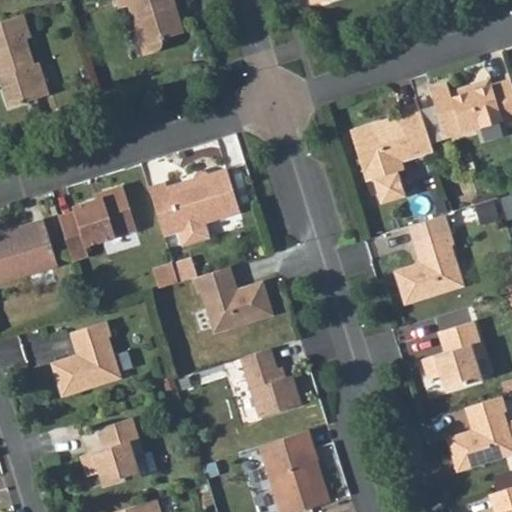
[(117,0),(119,8),(128,5),(144,55),(156,51),(157,50),(158,50),(159,49),(160,48),(161,47),(162,46),(162,45),(163,44),(163,42),(164,41),(164,40),(164,39),(164,38),(163,37),(183,31),(173,0),(117,0)]
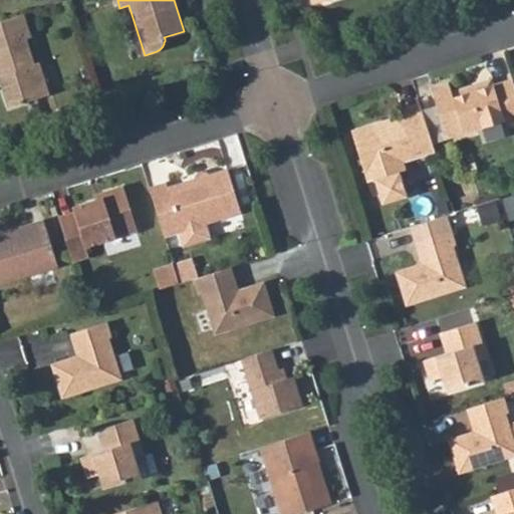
[(26,13),(0,20),(0,84),(0,85),(7,105),(53,91),(42,59),(38,60),(30,36),(33,34),(26,13)]
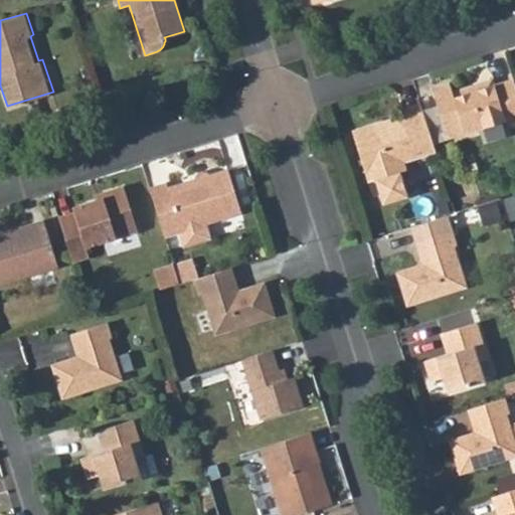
[(448,83),(432,89),(448,140),(514,119),(514,87),(512,78),(453,97),(448,83)]
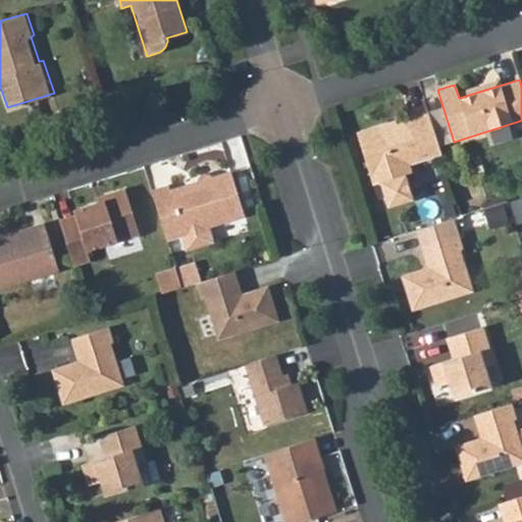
[(389,124),(357,135),(373,186),(380,184),(405,176),(412,174),(410,168),(442,158),(426,106),(407,112),(410,121),(398,126),(392,128),(389,124)]
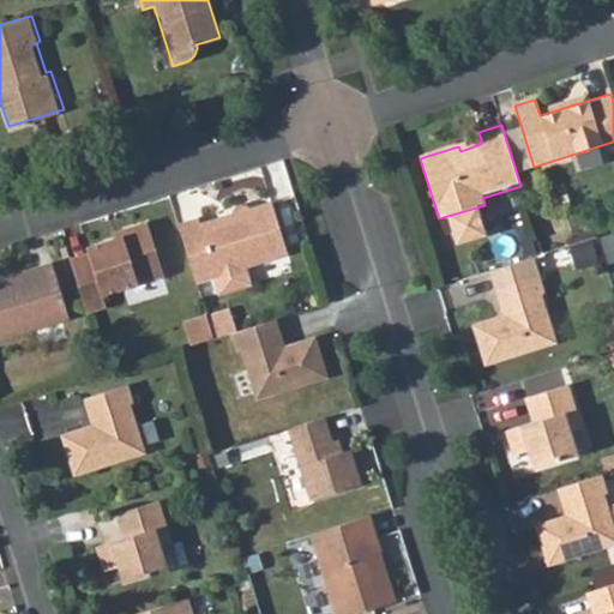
[(200,216),(178,223),(197,283),(215,277),(245,268),(290,252),(272,197),(250,205),(244,203),(241,203),(239,203),(236,204),(234,206),(230,212),(202,222),(200,216)]
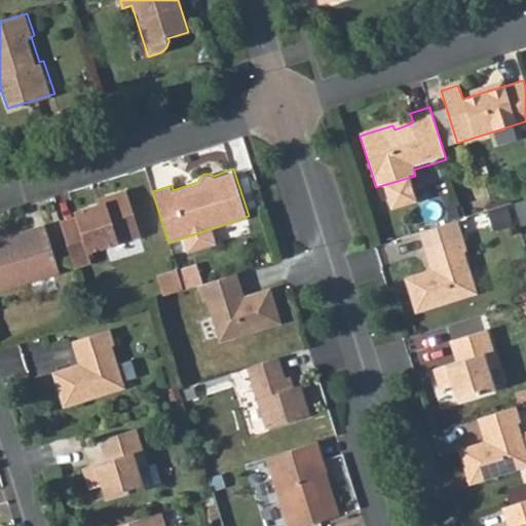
[(408,178),(383,185),(391,210),(415,202),(408,178)]
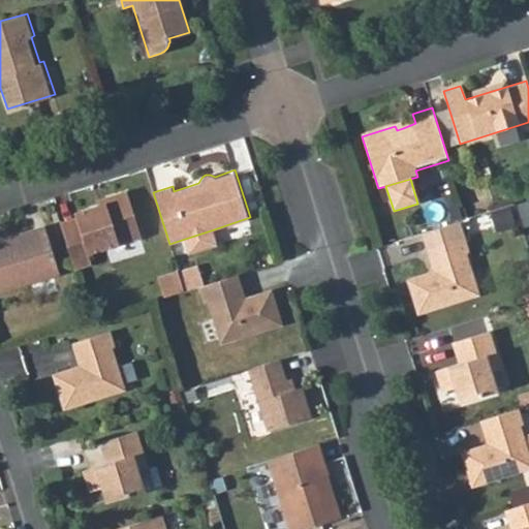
[(60,222),(59,222),(74,269),(92,262),(89,251),(145,234),(129,187),(103,195),(105,201),(97,204),(78,210),(80,216),(60,222)]
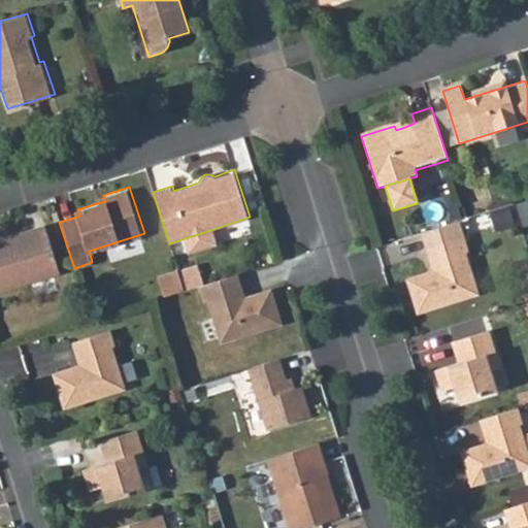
[(97,203),(105,201),(103,195),(95,197),(97,203)]
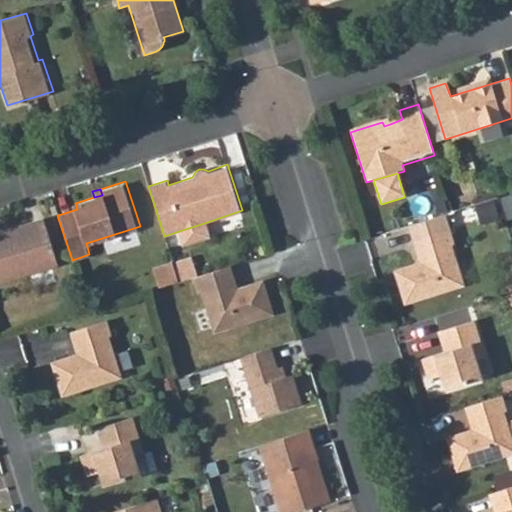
[(393,267),(404,300),(462,282),(450,244),(455,243),(450,228),(446,213),(418,222),(422,236),(414,239),(421,259),(393,267)]
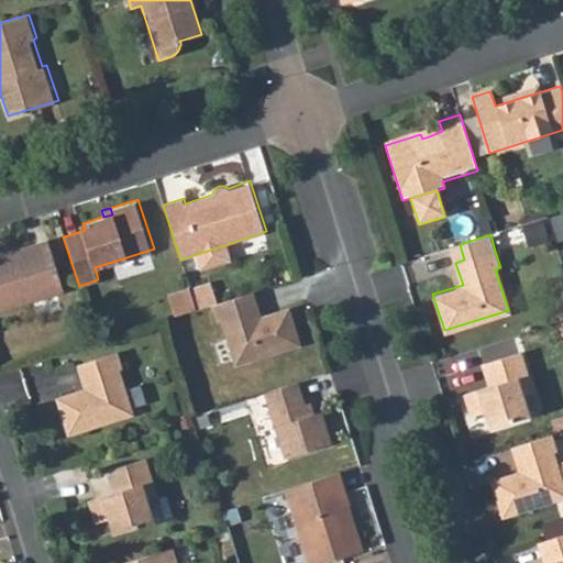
[(47,241),(0,255),(0,309),(63,290),(47,241)]
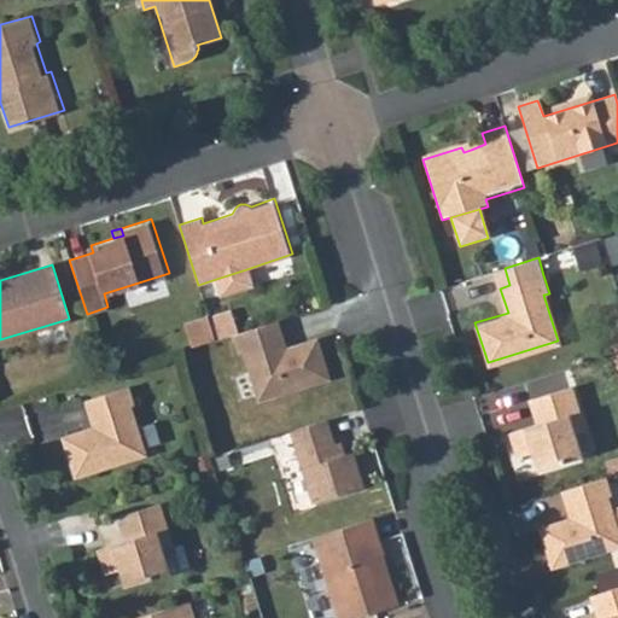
[(495,272),(500,289),(509,285),(505,268),(495,272)]
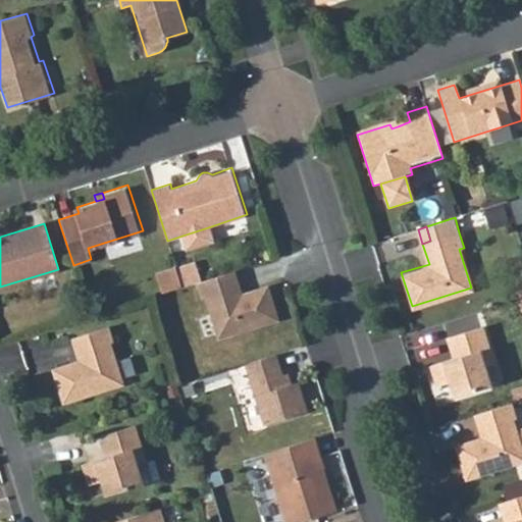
[(208,227),(183,236),(188,250),(213,242),(208,227)]
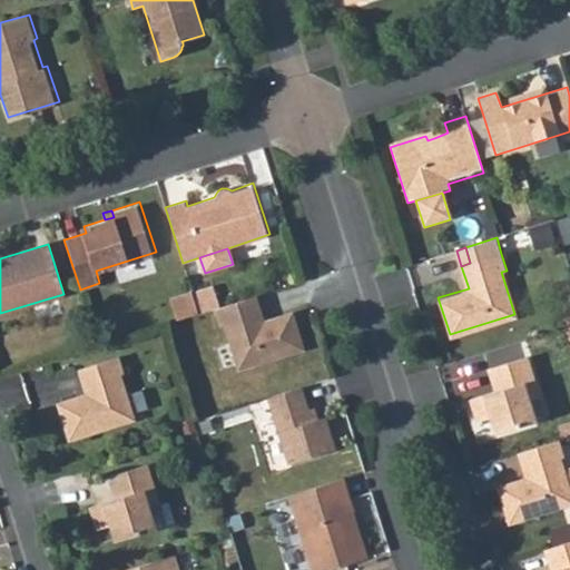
[(102,282),(157,268),(154,257),(99,269),(102,282)]
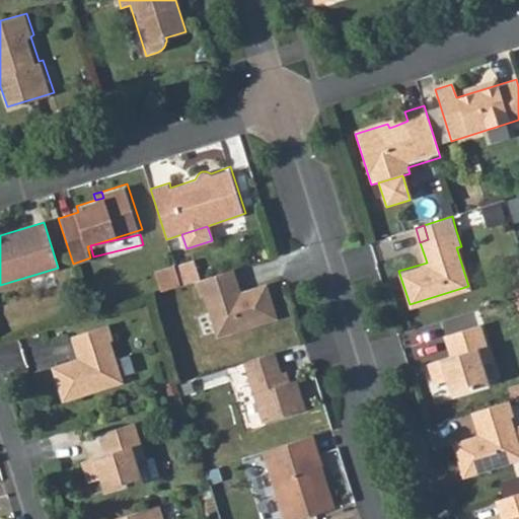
[(175,268),(180,286),(190,283),(184,265),(175,268)]
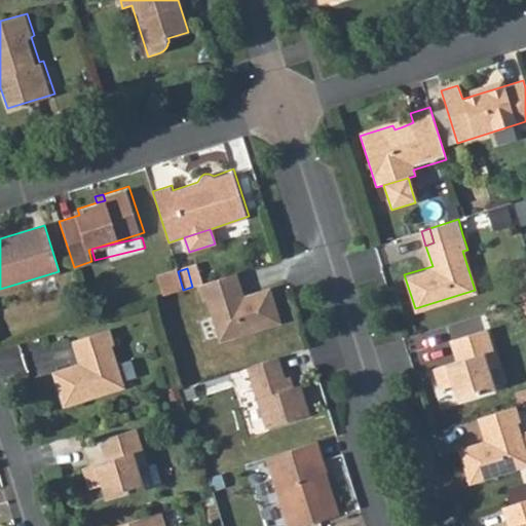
[(178,271),(177,270),(157,276),(163,296),(183,290),(178,271)]
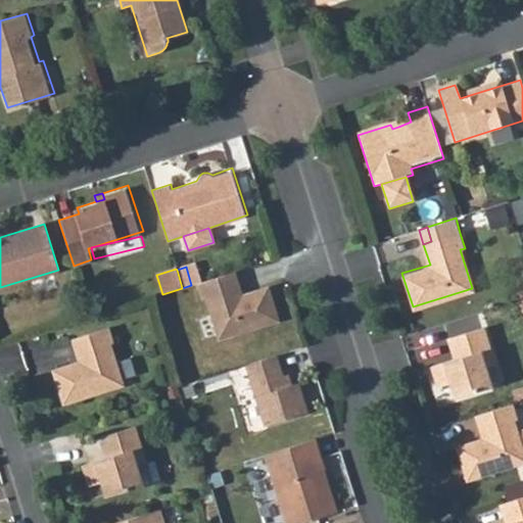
[(234,272),(198,283),(202,298),(205,297),(219,338),(278,321),(268,287),(241,295),(234,272)]
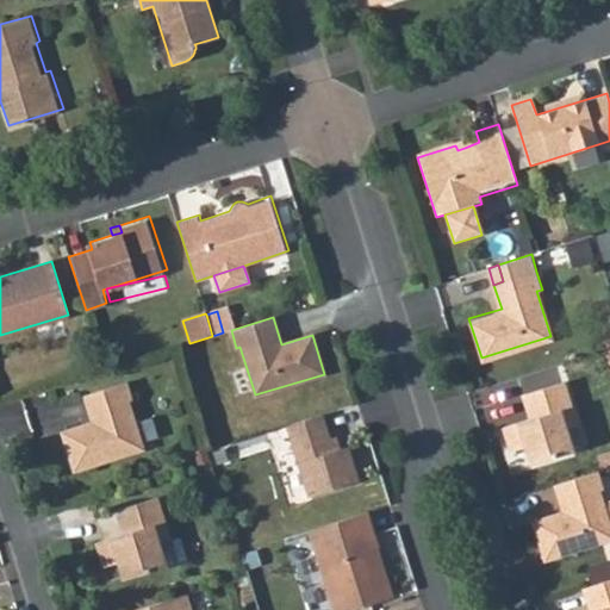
[(123,380),(85,392),(93,419),(61,429),(73,467),(138,446),(124,399),(129,398),(123,380)]
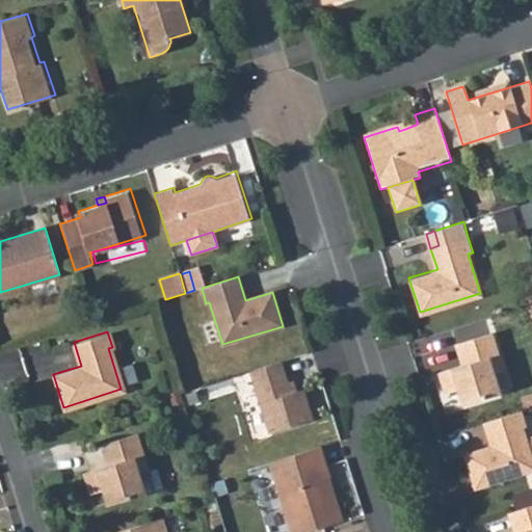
[(456,387),(462,404),(501,393),(495,373),(503,370),(491,333),(466,341),(472,361),(462,364),(439,371),(445,391),(456,387)]
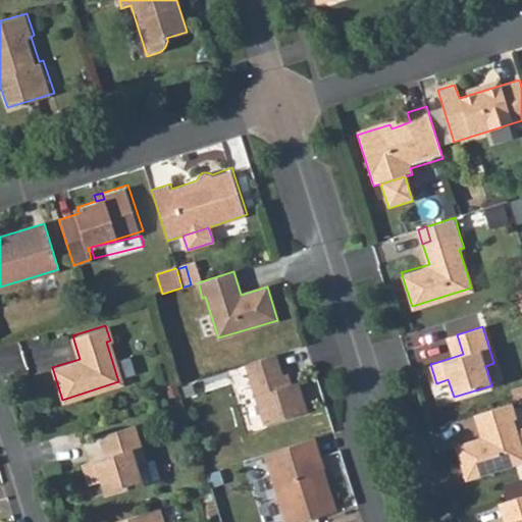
[(463,354),(457,334),(449,337),(454,357),(463,354)]
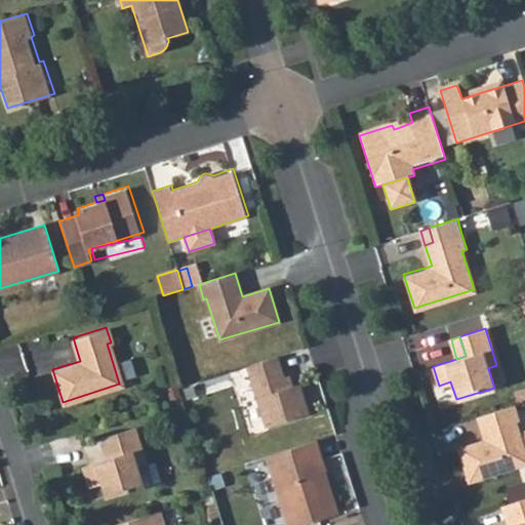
[(279,356),(250,364),(270,427),(310,414),(300,384),(289,387),(279,356)]
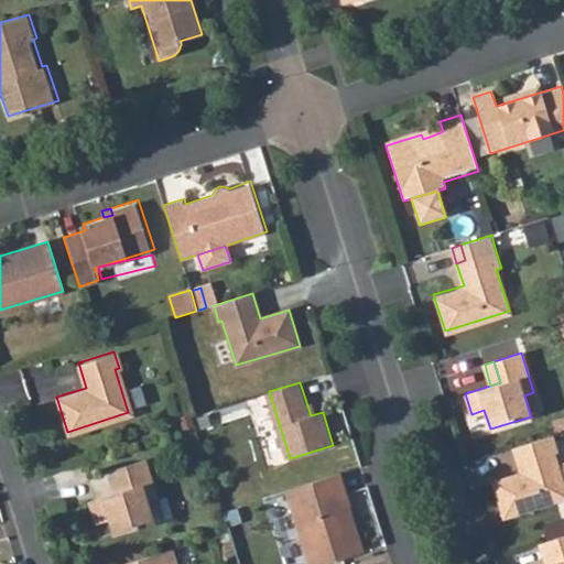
[(551,436),(519,446),(525,468),(520,475),(494,484),(505,514),(563,495),(563,484),(553,452),(555,451),(551,436)]
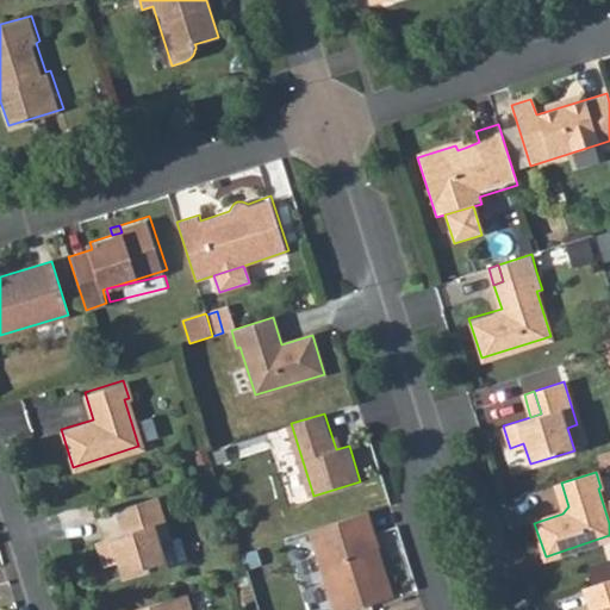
[(568,506),(561,483),(553,485),(562,514),(568,506)]
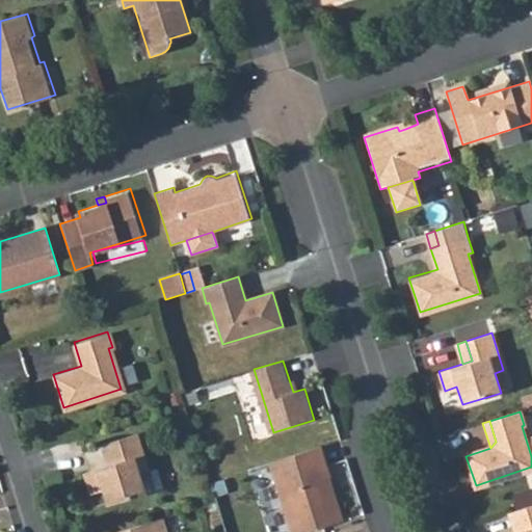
[(116,481),(122,496),(157,484),(152,468),(160,466),(150,429),(125,436),(131,455),(124,457),(100,464),(106,484),(116,481)]
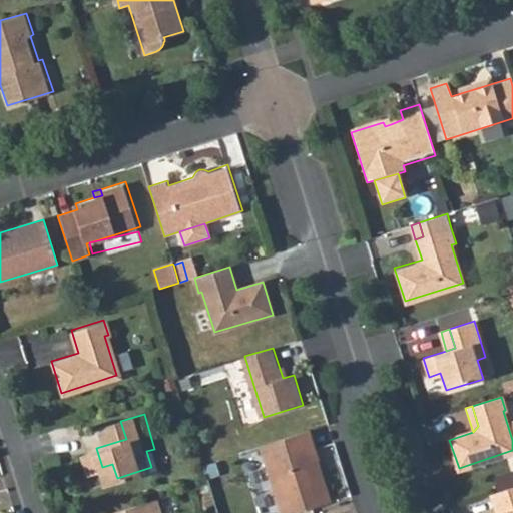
[(126,439),(120,421),(114,423),(119,441),(126,439)]
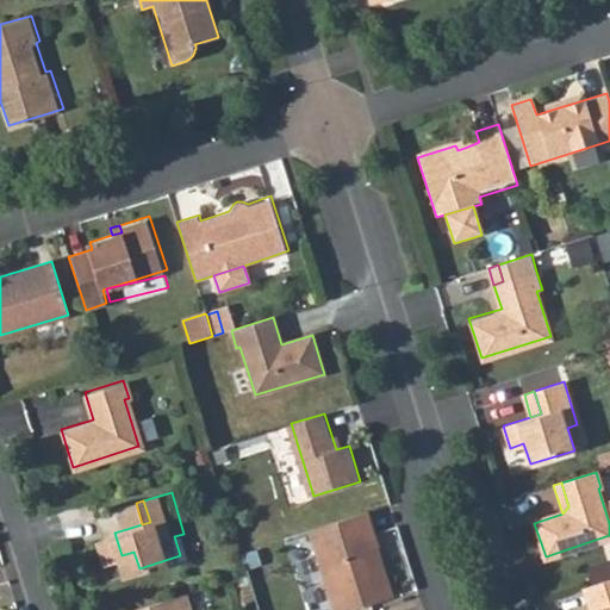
[(368,529),(374,528),(369,511),(363,512),(368,529)]
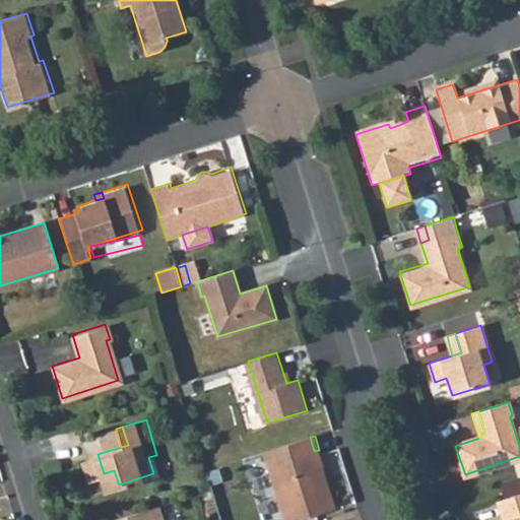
[(300,519),(332,510),(319,467),(324,465),(319,450),(314,451),(310,437),(263,452),(268,466),(284,519),(300,519)]
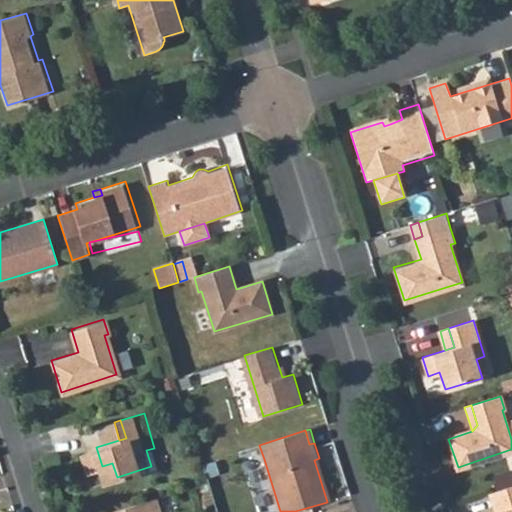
[(511,511),(511,485),(495,491),(501,509),(494,511),(492,511),(511,511)]
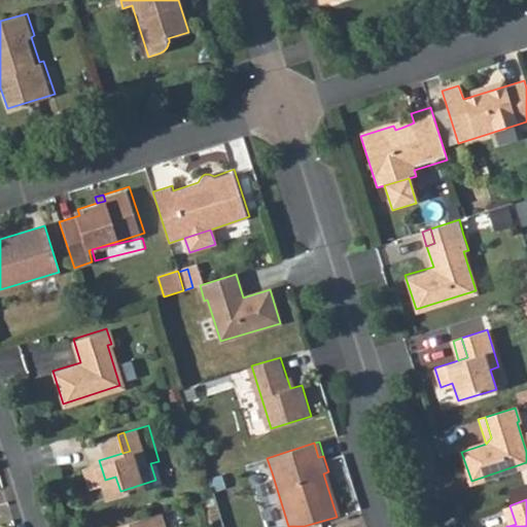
[(510,505),(502,507),(508,526),(516,524),(510,505)]
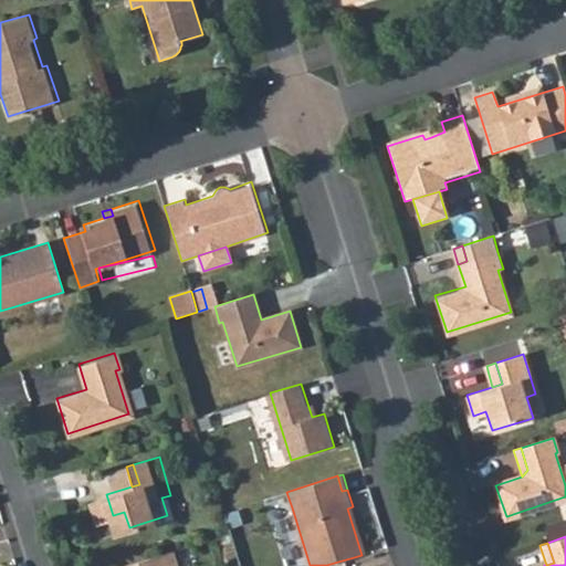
[(175,565),(170,552),(123,565),(175,565)]
